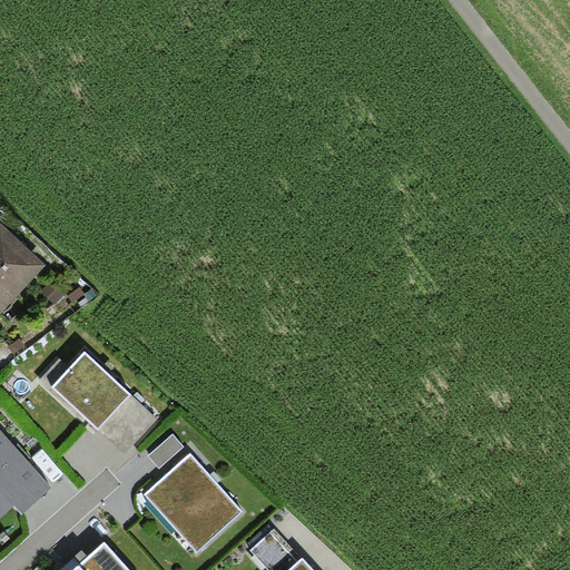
[(0,316),(47,265),(0,224),(0,316)]
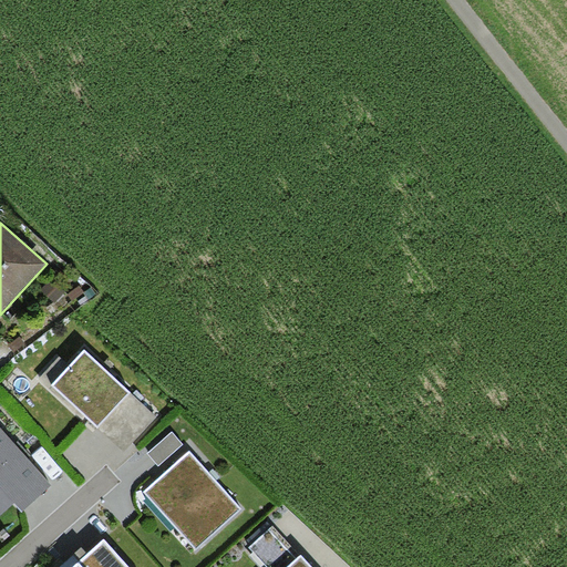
[(132,392),(85,349),(52,384),(99,428),(132,392)]
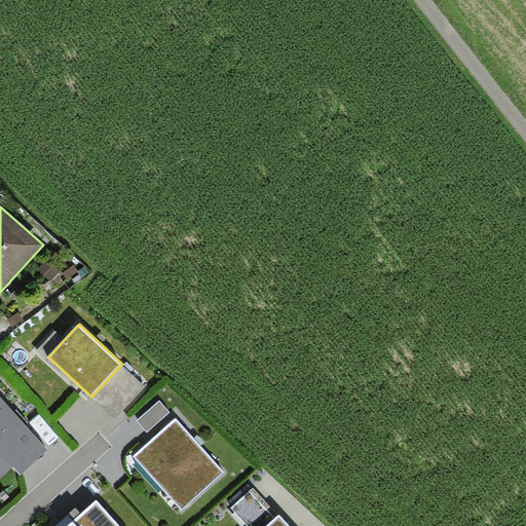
[(122,364),(91,397),(115,419),(146,386),(122,364)]
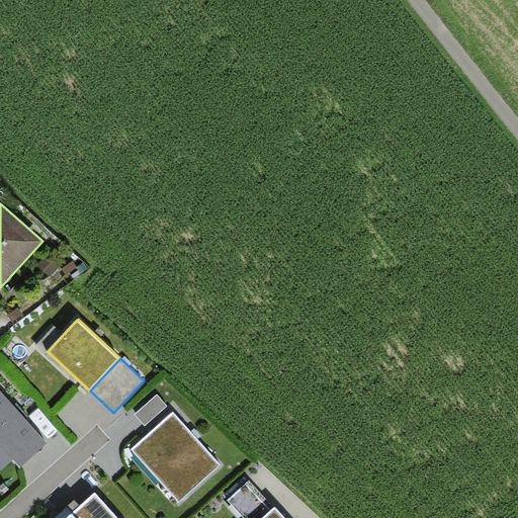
[(14,406),(0,390),(0,470),(13,459),(20,467),(48,443),(26,419),(14,406)]
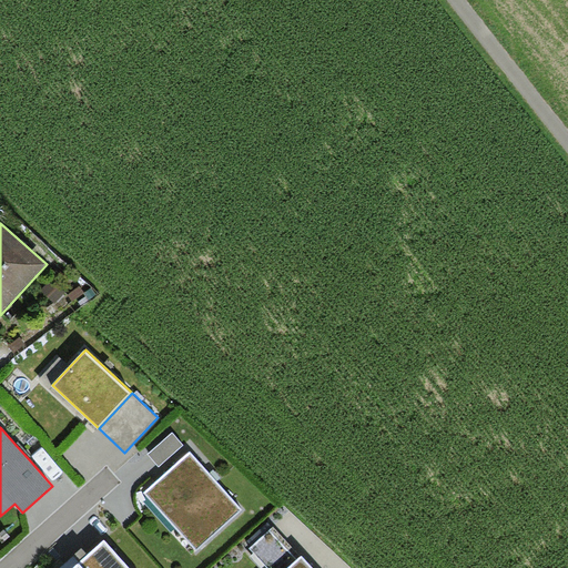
[(160,467),(183,445),(172,433),(148,454),(160,467)]
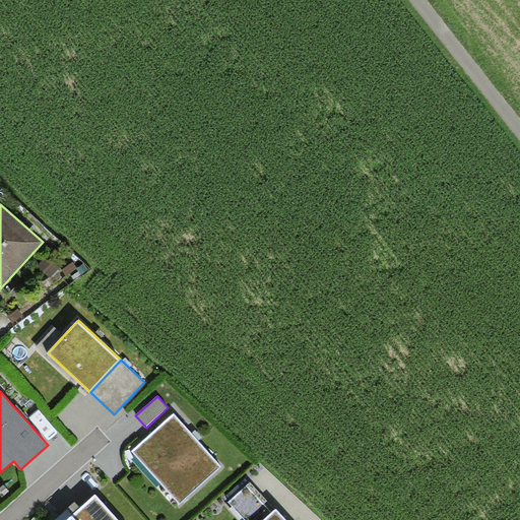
[(17,405),(14,407),(26,420),(28,418),(17,405)]
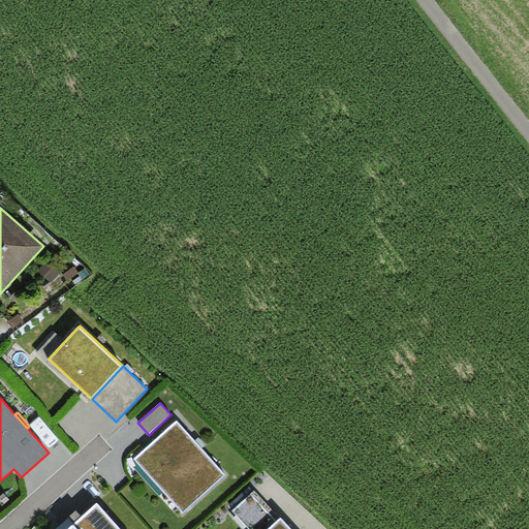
[(226,475),(178,421),(134,459),(183,514),(226,475)]
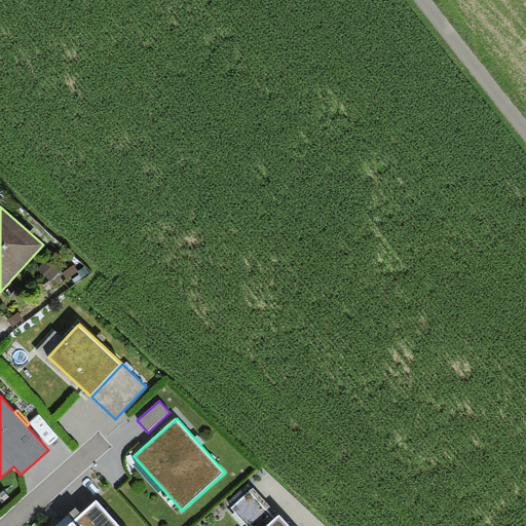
[(267,525),(279,515),(253,487),(231,508),(248,525),(267,525)]
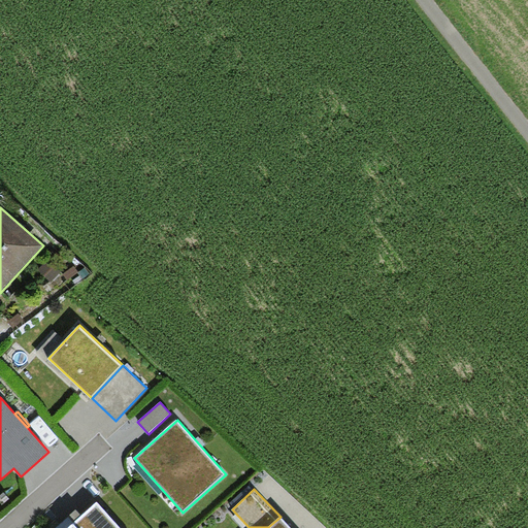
[(120,527),(97,501),(74,521),(75,523),(69,527),(120,527)]
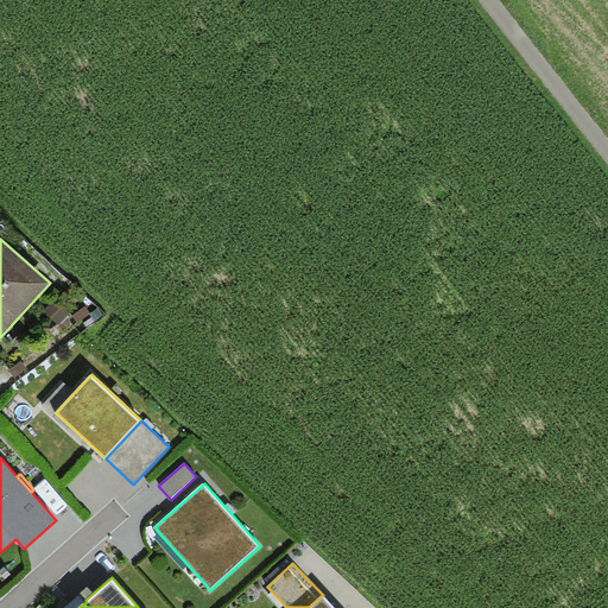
[(334,607),(323,595),(309,607),(334,607)]
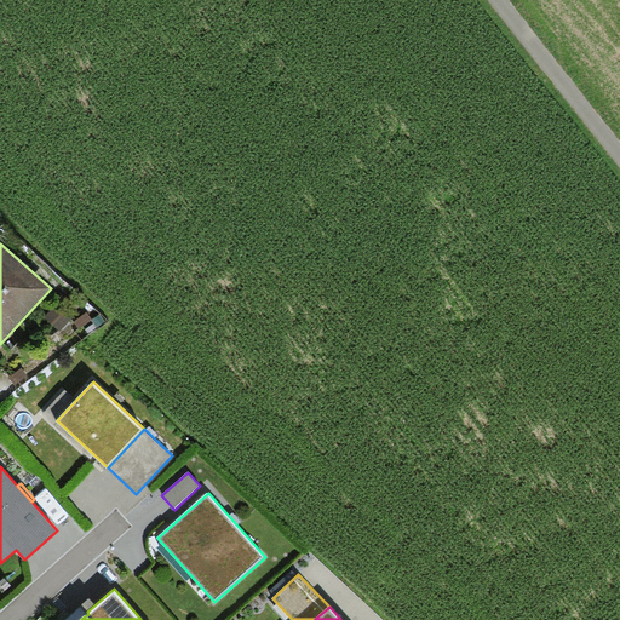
All buildings are outlined.
